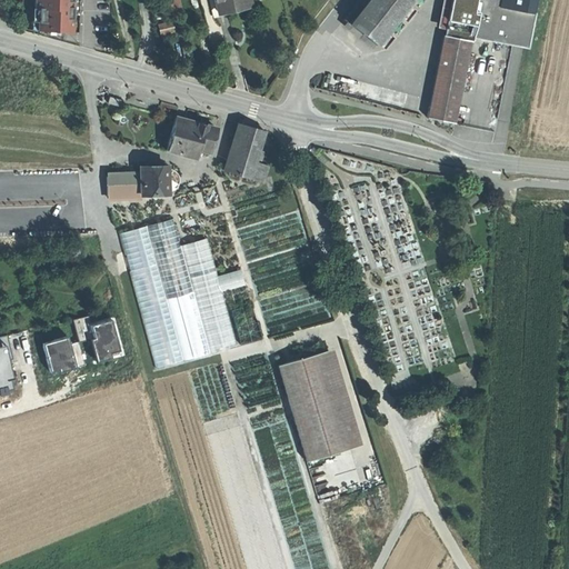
[(36,0),(36,9),(39,9),(38,30),(46,30),(46,33),(63,35),(63,32),(72,32),(73,1),(76,1),(76,0),(36,0)]
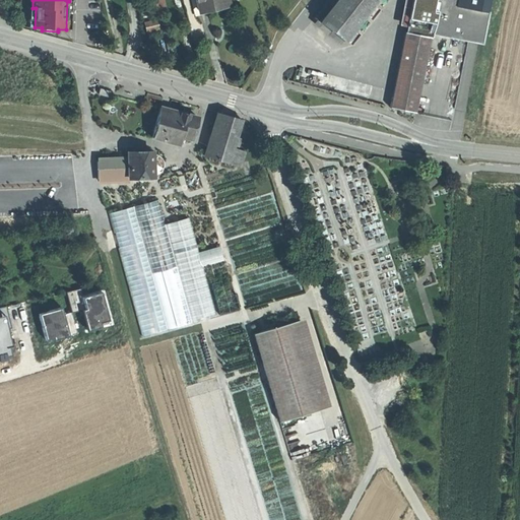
[(215,8),(230,5),(228,0),(197,0),(201,12),(215,8)]
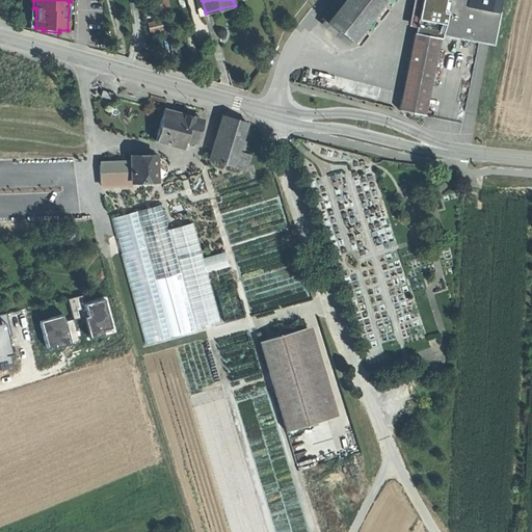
[(384,0),(344,0),(326,22),(351,42),(384,0)]
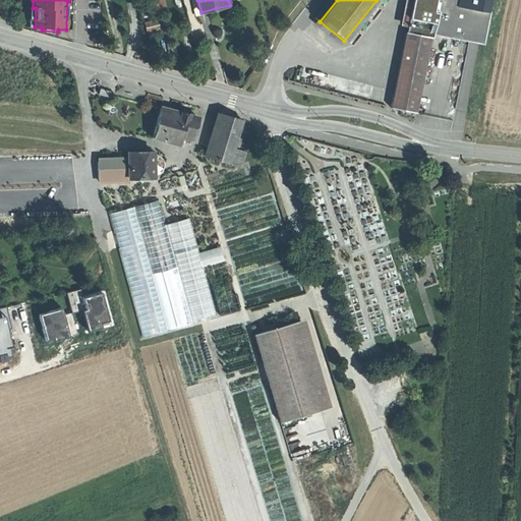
[(480,43),(486,11),(488,0),(456,0),(456,5),(444,3),(444,0),(415,0),(413,11),(410,26),(418,29),(417,35),(409,34),(405,33),(391,108),(416,113),(430,35),(468,42),(468,41),(480,43)]
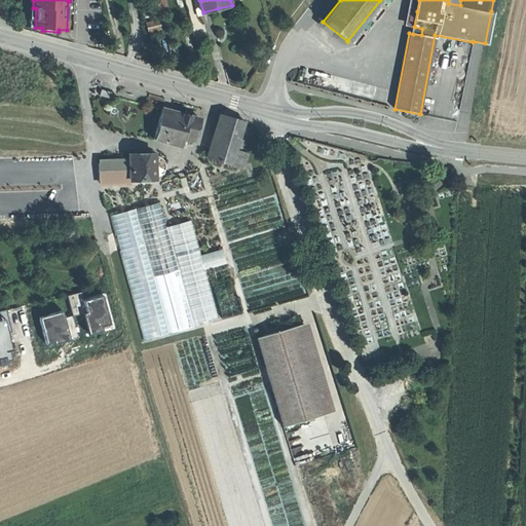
[(473,41),(473,42),(487,45),(493,12),(491,11),(485,43),(473,41)]
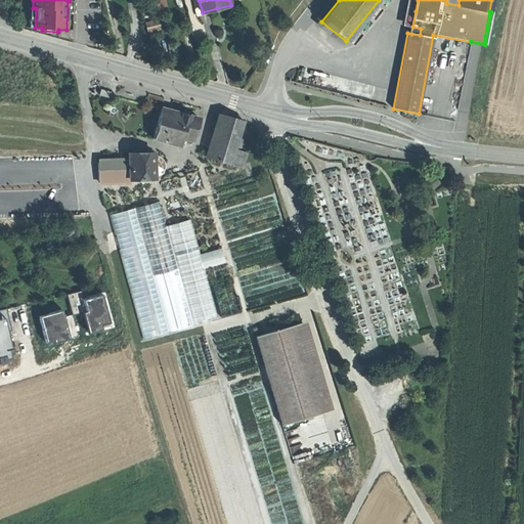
[(147,24),(149,31),(160,29),(158,20),(147,24)]
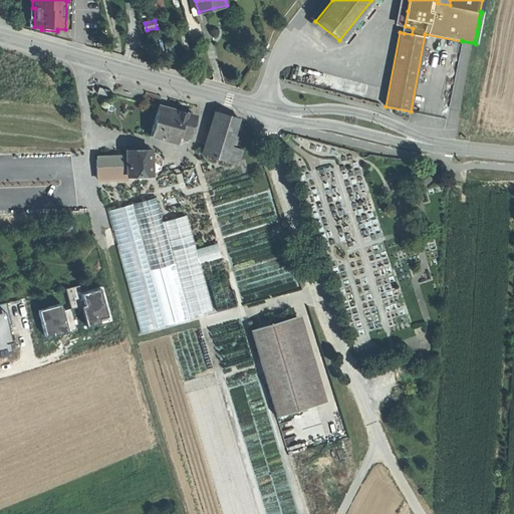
[(97,93),(108,96),(109,91),(99,87),(97,93)]
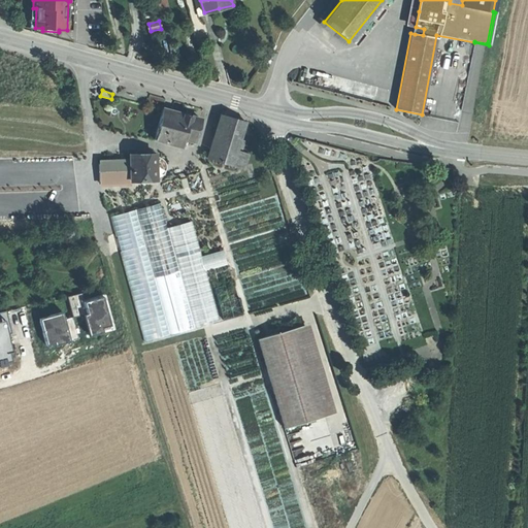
[(194,142),(200,120),(183,116),(173,113),(163,110),(155,141),(180,147),(183,140),(194,142)]
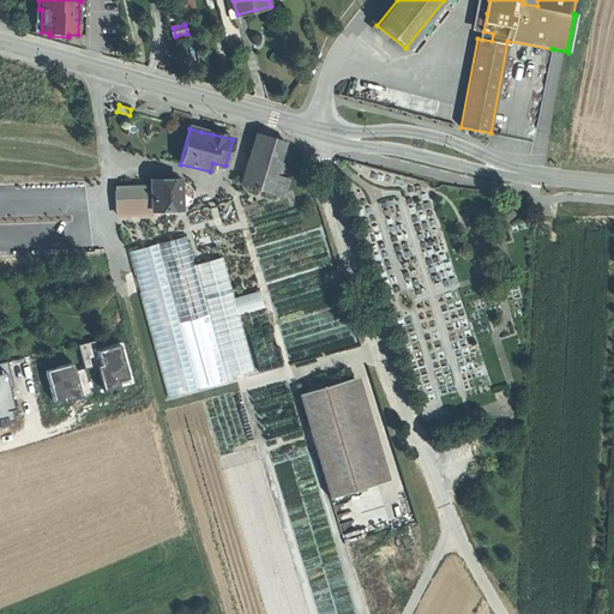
[(245,184),(286,196),(290,179),(276,175),(286,143),(259,136),(245,184)]
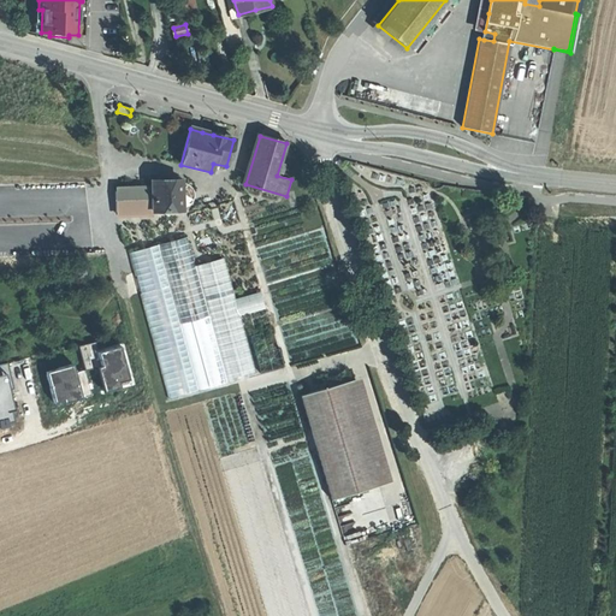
[(181,179),(150,181),(150,190),(114,191),(116,212),(182,211),(182,203),(181,187),(181,179)]
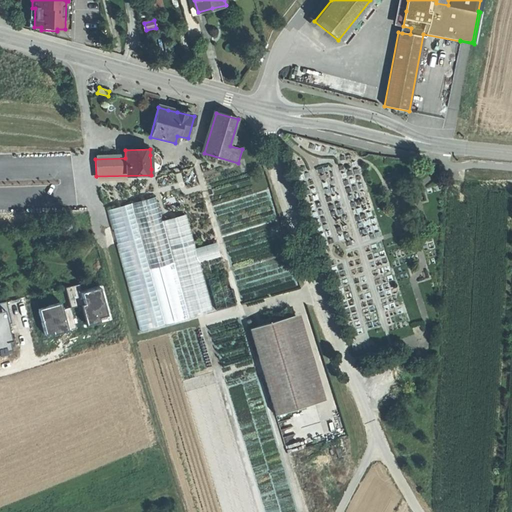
[(150,155),(151,169),(157,169),(159,165),(159,159),(156,155),(150,155)]
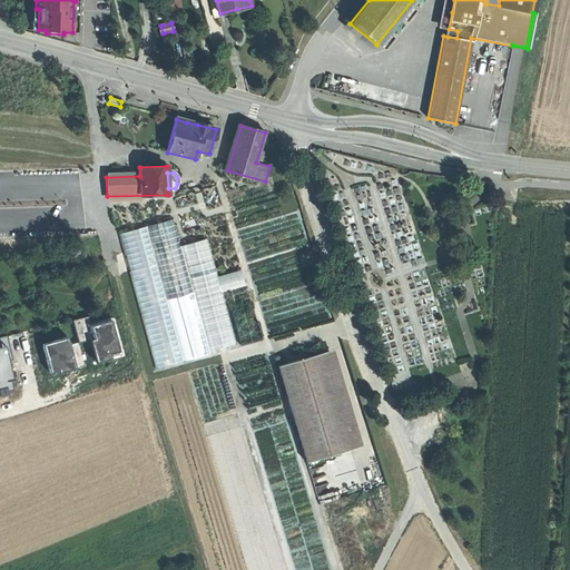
[(179,245),(172,217),(117,232),(154,367),(208,353),(179,245)]
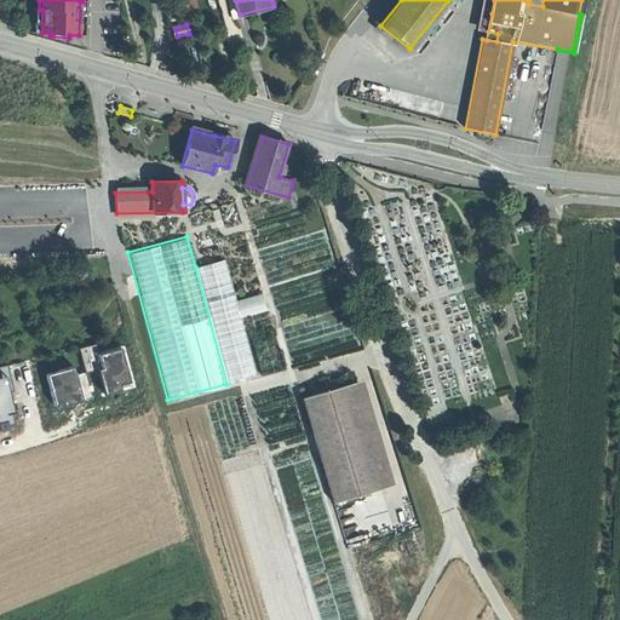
[(224,258),(195,267),(227,384),(256,377),(240,316),(263,310),(259,296),(236,302),(224,258)]
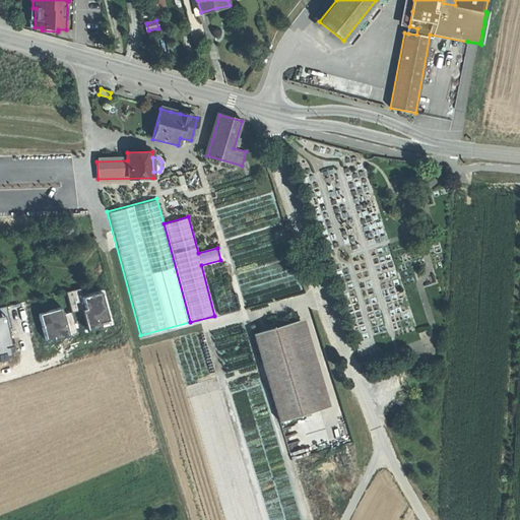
[(0,358),(11,355),(5,330),(11,329),(6,306),(0,307),(0,358)]
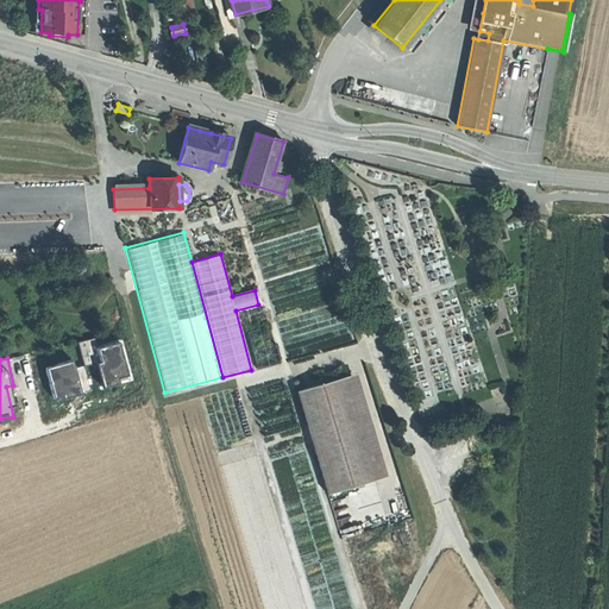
[(344,377),(296,391),(327,495),(375,481),(344,377)]
